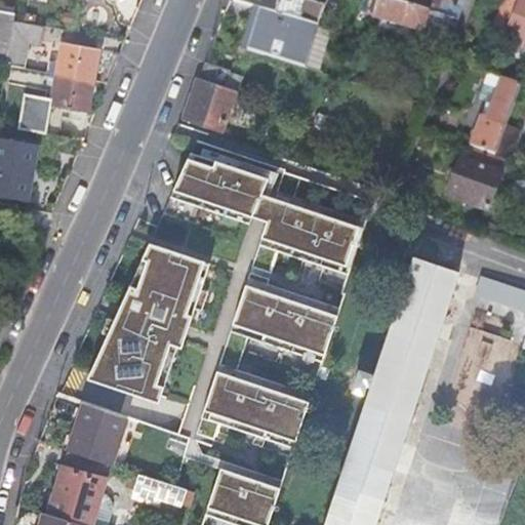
[(261,9),(276,14),(280,0),(235,0),(236,1),(261,9)]
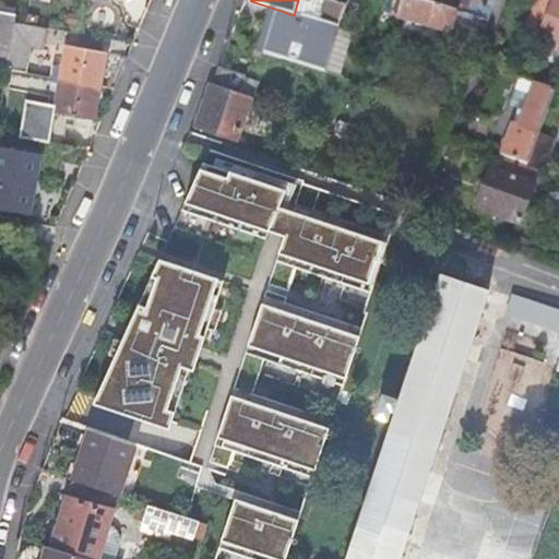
[(425,4),(411,0),(403,0),(399,19),(451,34),(456,13),(452,12),(425,4)]
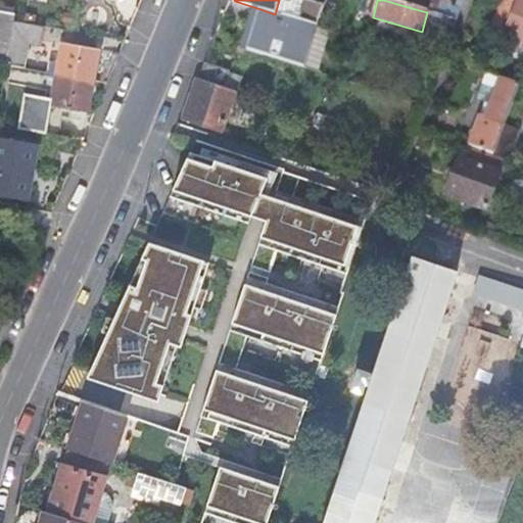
[(398,0),(397,4),(423,11),(425,3),(426,0),(398,0)]
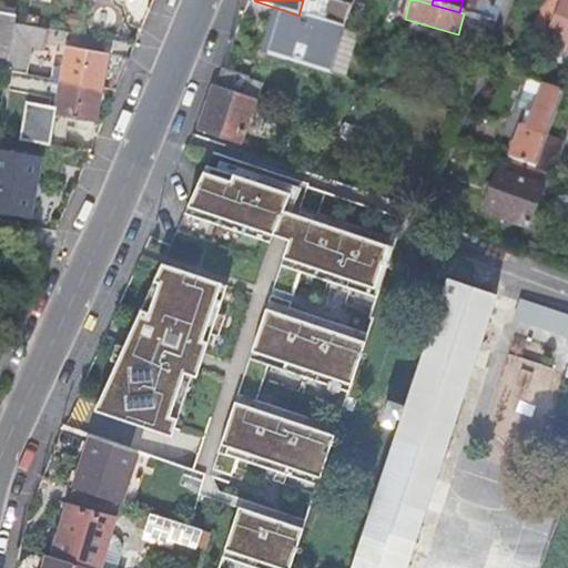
[(464,13),(496,22),(503,0),(494,0),(489,12),(462,3),(459,12),(464,13)]
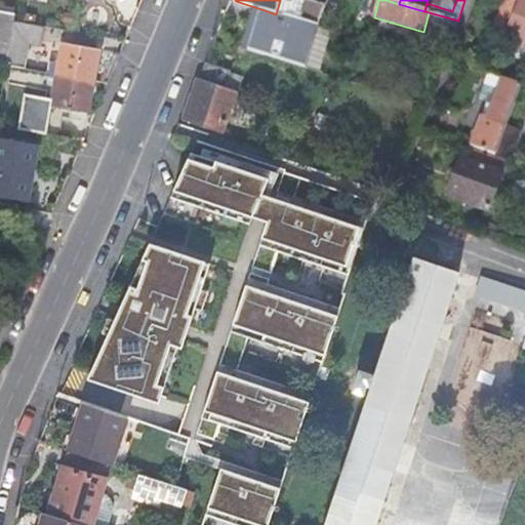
[(524,41),(522,48),(524,49),(524,2),(519,0),(507,0),(496,27),(498,31),(524,41)]
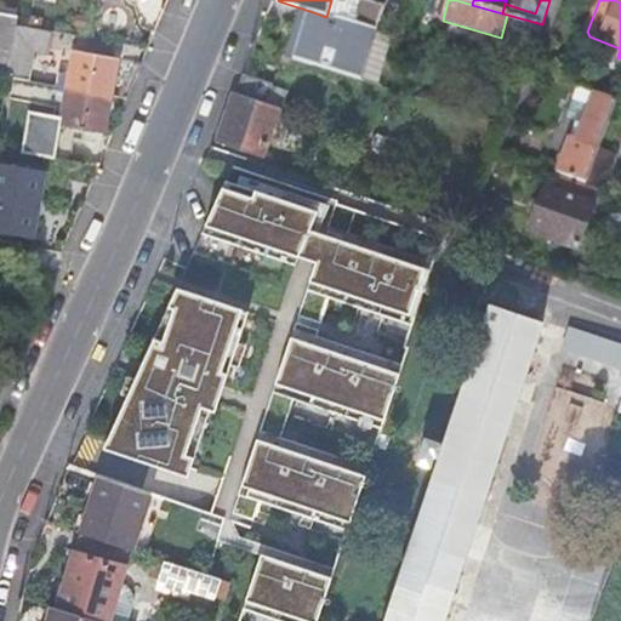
[(309,11),(300,36),(295,58),(362,80),(377,33),(326,17),(309,11)]
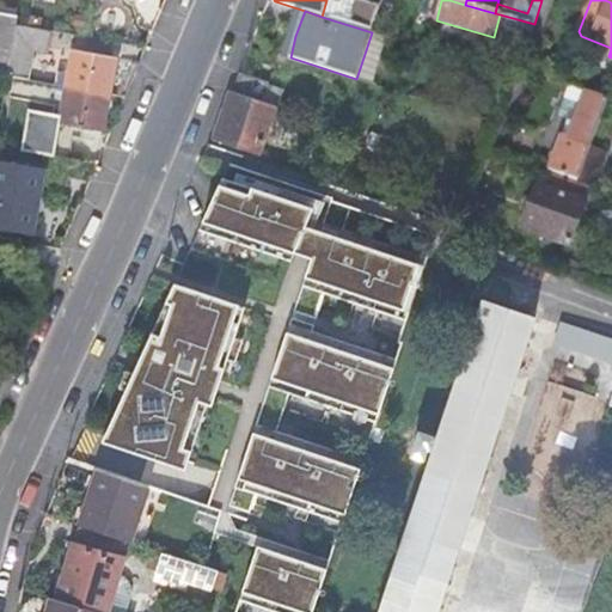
[(0,74),(8,77),(11,61),(17,25),(19,16),(0,12),(0,74)]
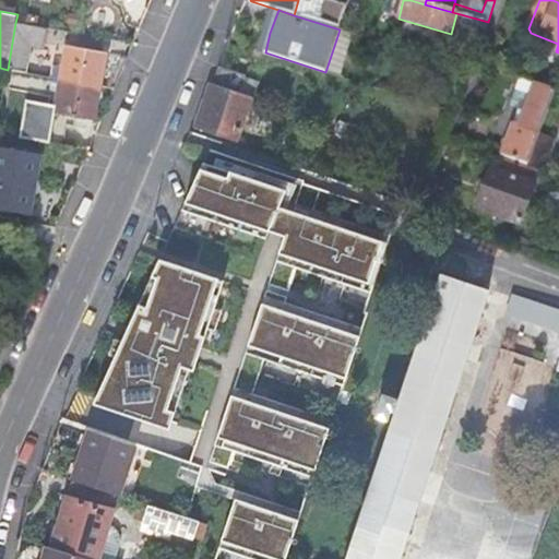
[(61,80),(100,86),(104,70),(106,52),(68,46),(64,68),(54,66),(52,72),(27,68),(31,48),(45,50),(48,28),(15,23),(10,56),(8,70),(61,80)]
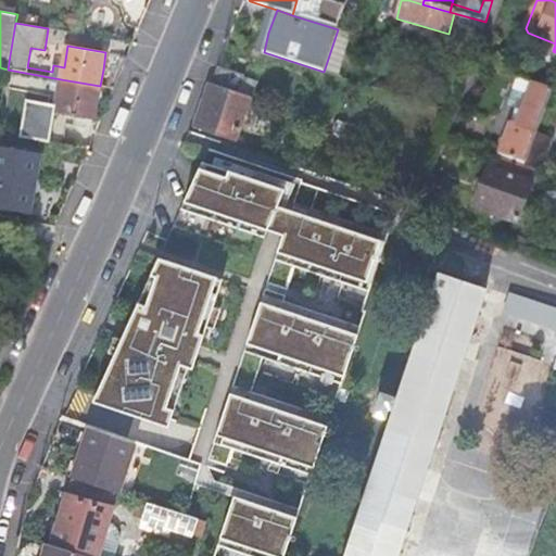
[(239,92),(244,74),(218,66),(209,96),(199,126),(237,139),(251,97),(239,92)]
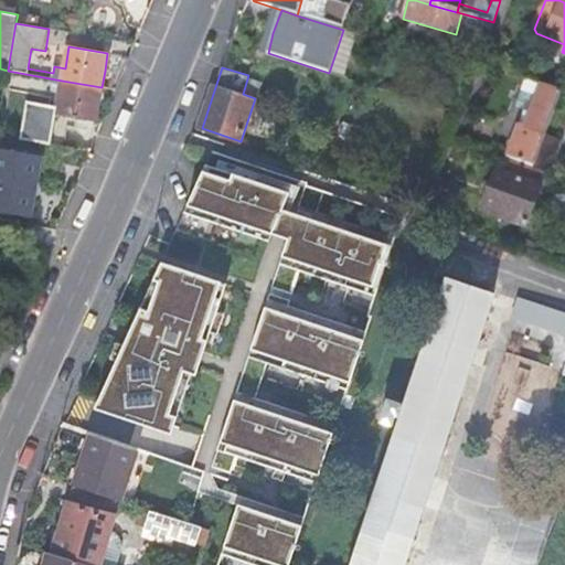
[(562,94),(528,80),(516,109),(524,113),(531,116),(526,130),(519,127),(509,155),(508,158),(533,168),(562,94)]
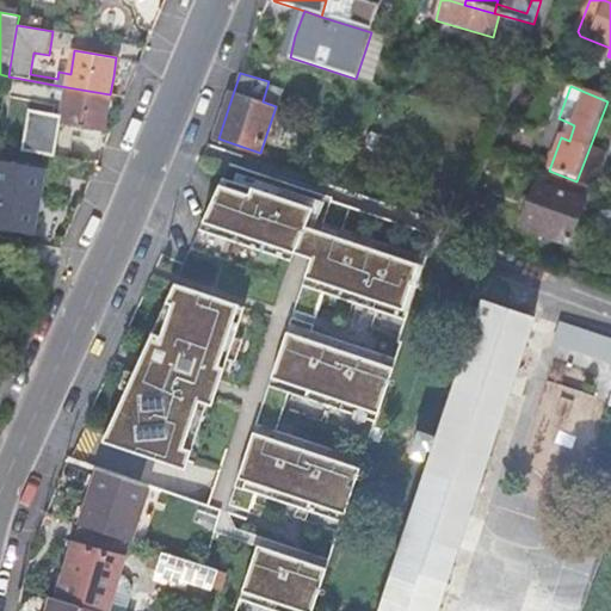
[(22,150),(68,159),(74,127),(103,131),(106,112),(110,94),(67,87),(61,123),(28,117),(22,150)]
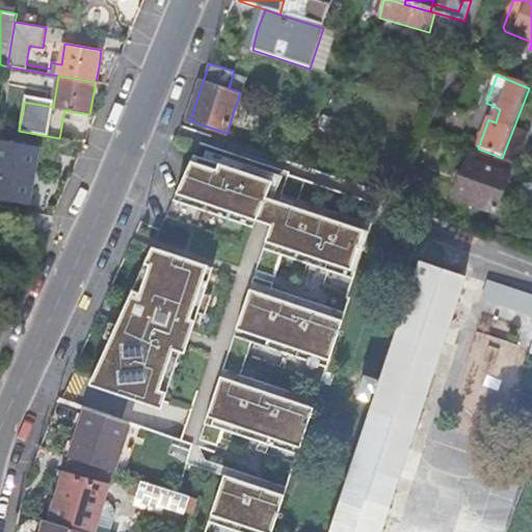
[(464,139),(463,142),(477,148),(478,149),(479,145),(464,139)]
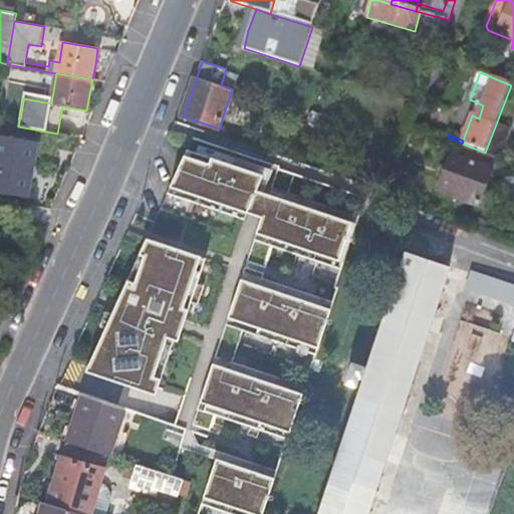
[(0,136),(0,190),(29,196),(33,170),(38,144),(0,136)]
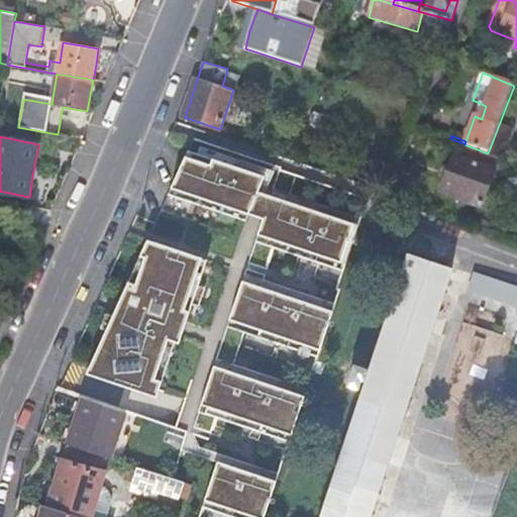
[(191,138),(174,195),(264,221),(257,239),(347,267),(362,219),(270,192),(278,165),(191,138)]
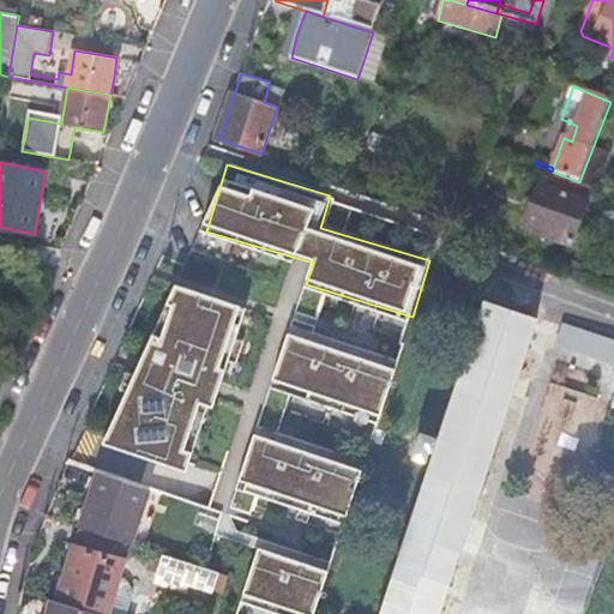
[(552,172),(551,170),(543,187),(541,186),(533,209),(524,230),(572,250),(589,205),(588,204),(594,188),(579,182),(552,172)]
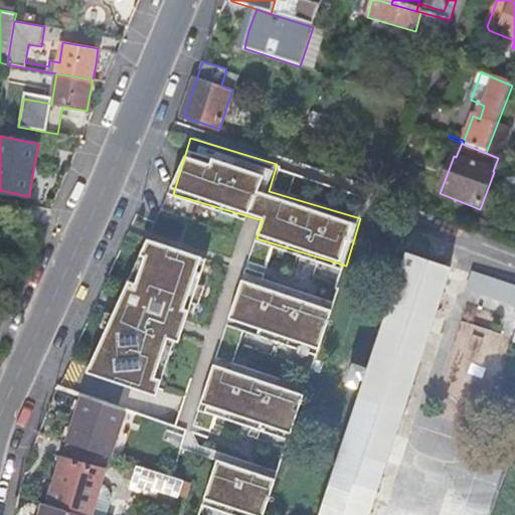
[(97,372),(165,392),(207,252),(139,231),(97,372)]
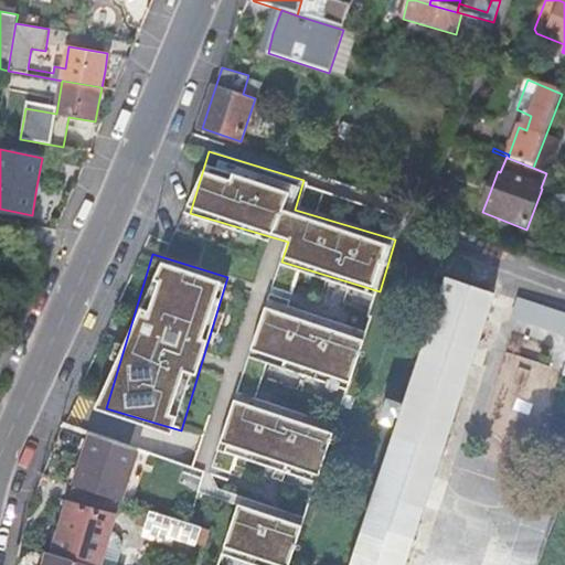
[(403,564),(494,292),(446,276),(349,564),(403,564)]
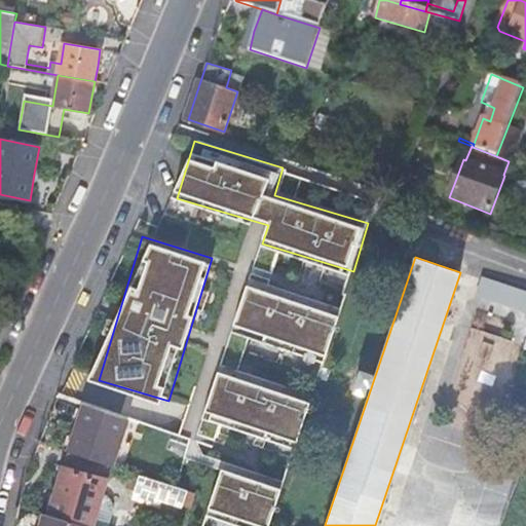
[(330,357),(341,308),(247,286),(235,334),(330,357)]
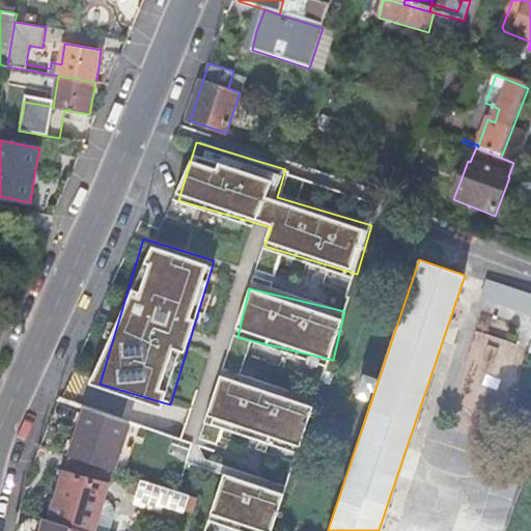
[(303,447),(316,399),(221,371),(206,420),(303,447)]
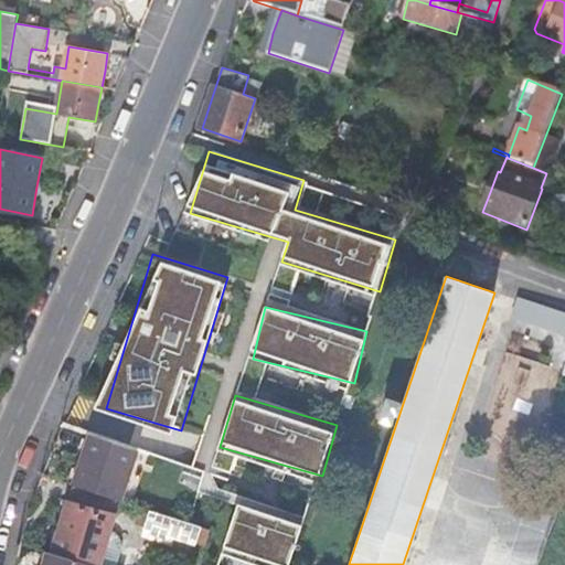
[(91,435),(88,439),(85,450),(82,459),(78,469),(75,479),(74,484),(120,500),(120,501),(138,450),(127,446),(95,436),(91,435)]
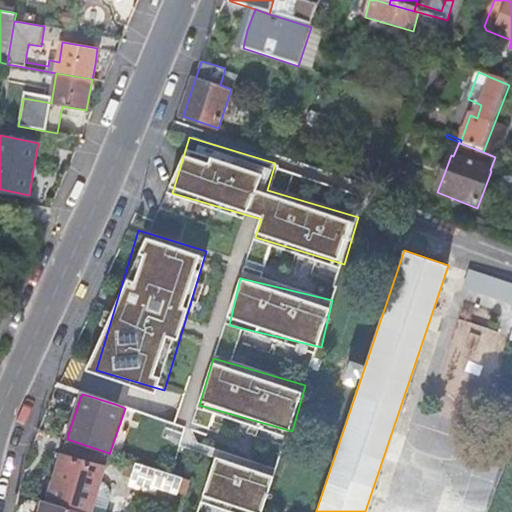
[(75,396),(71,406),(77,408),(80,398),(75,396)]
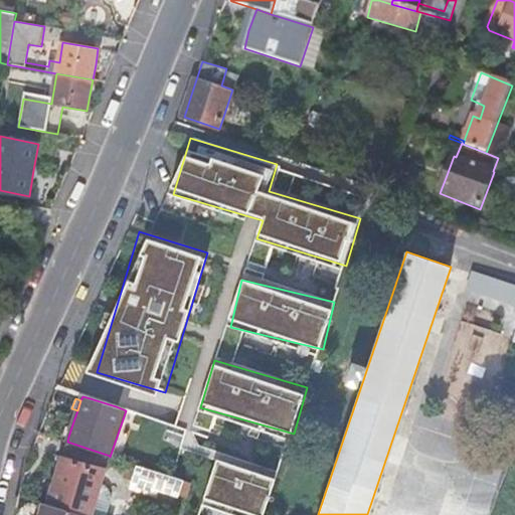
[(62,435),(68,437),(71,427),(66,425),(62,435)]
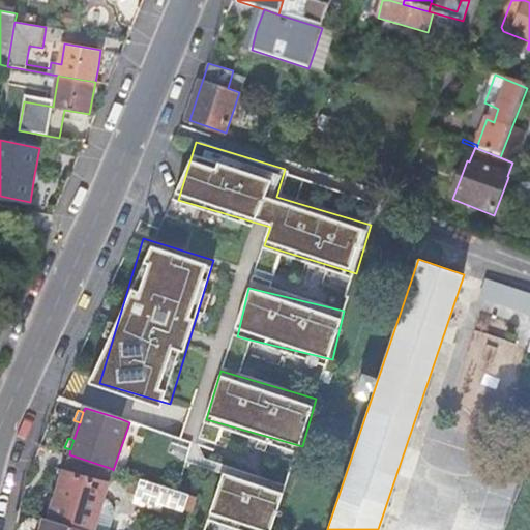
[(113,469),(69,454),(65,472),(109,483),(113,469)]
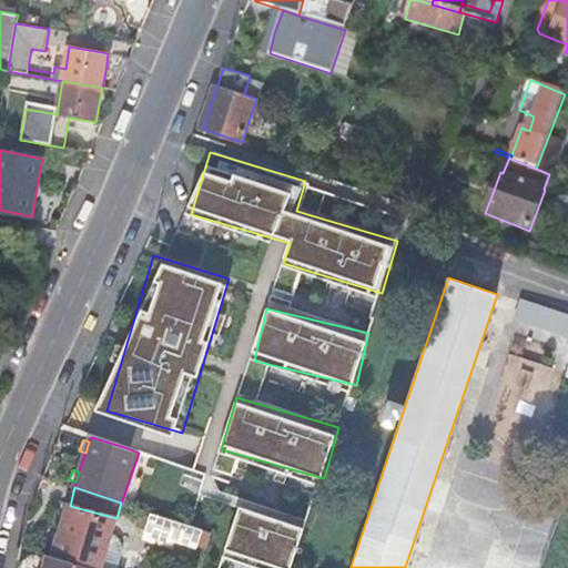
[(62,531),(56,557),(93,567),(101,567),(112,535),(117,518),(70,506),(62,531)]
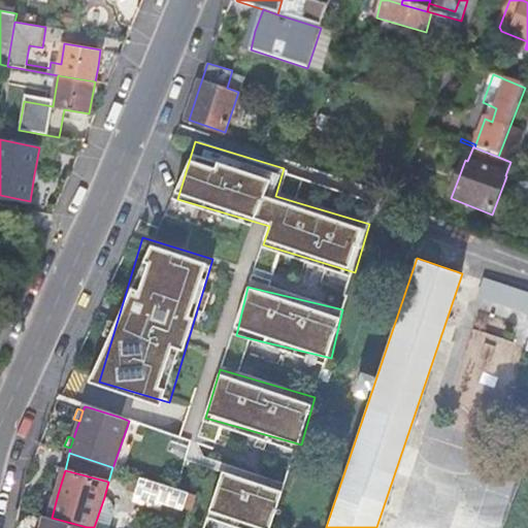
[(244,527),(275,527),(284,483),(219,471),(209,522),(244,527)]
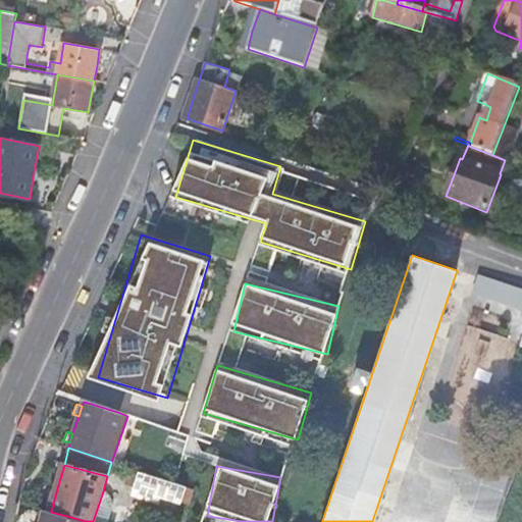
[(160,496),(169,499),(174,483),(141,472),(131,469),(126,484),(135,487),(136,487),(148,491),(145,500),(158,504),(160,496)]
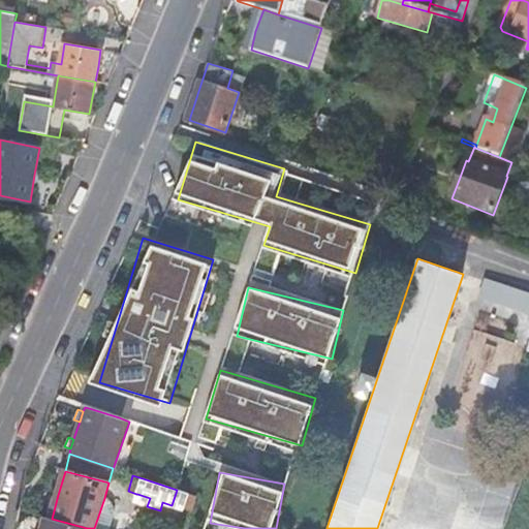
[(177,490),(172,505),(191,511),(196,497),(177,490)]
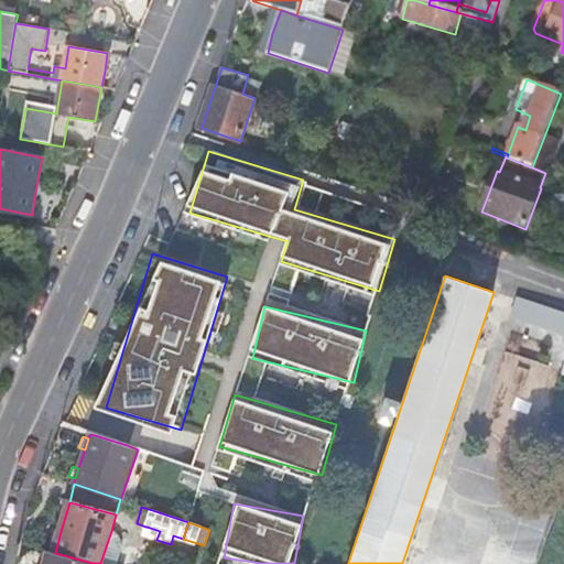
[(156,540),(160,531),(147,527),(145,527),(142,534),(156,540)]
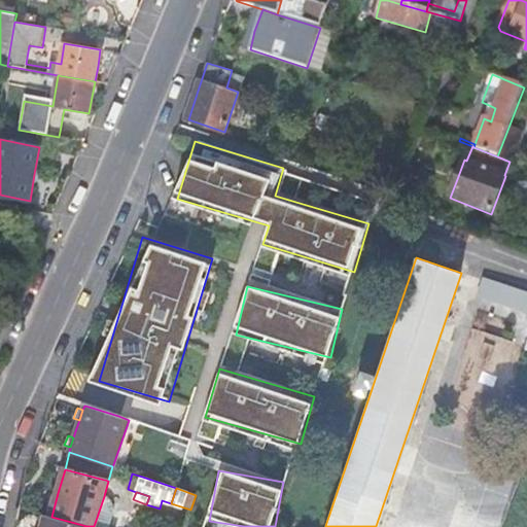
[(104,496),(94,526),(109,526),(113,516),(114,511),(113,505),(111,501),(107,498),(104,496)]
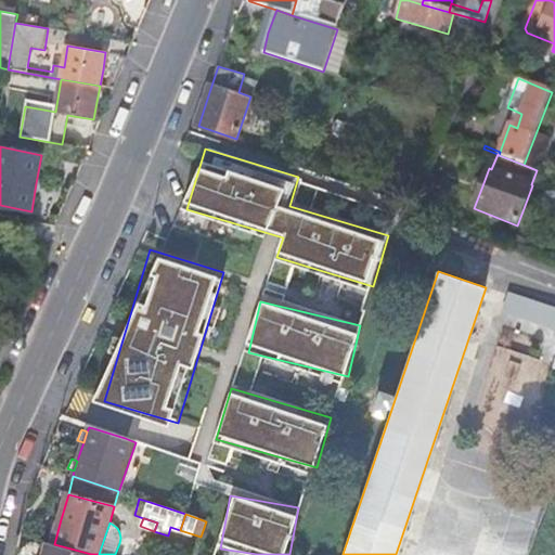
[(50,554),(54,544),(47,542),(42,554),(50,554)]
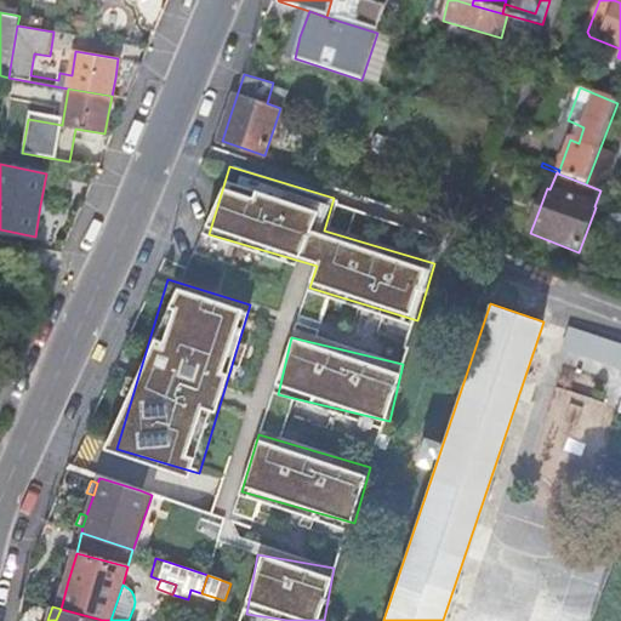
[(56,620),(102,620),(61,609),(56,620)]
